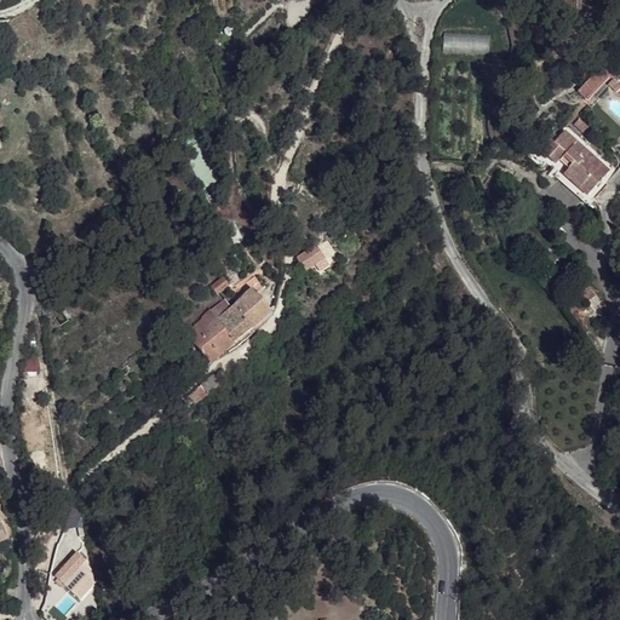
[(585,99),(607,76),(602,70),(598,75),(595,73),(578,92),(585,99)]
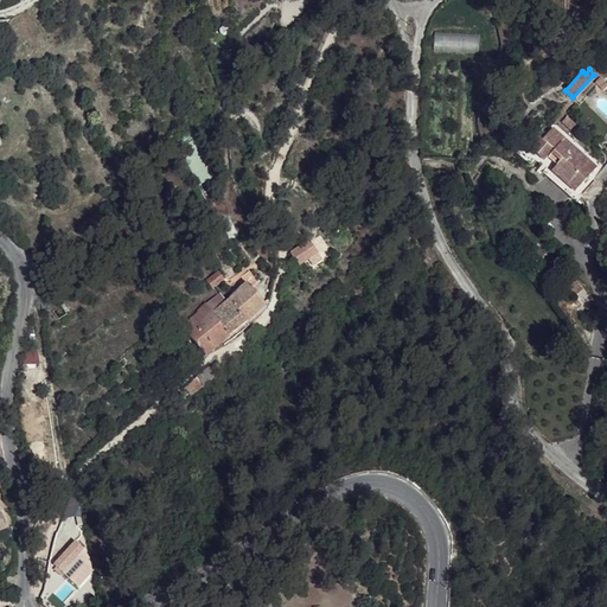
[(582,131),(569,114),(563,119),(576,136),(582,131)]
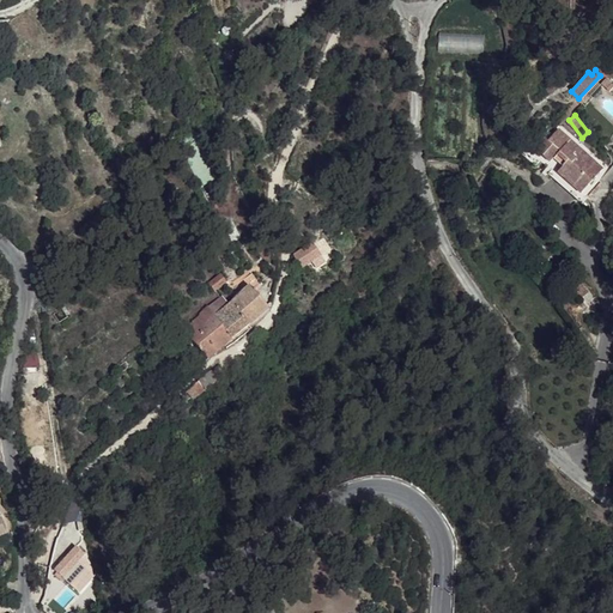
[(568,137),(556,127),(547,139),(538,133),(529,144),(551,161),(556,155),(568,137)]
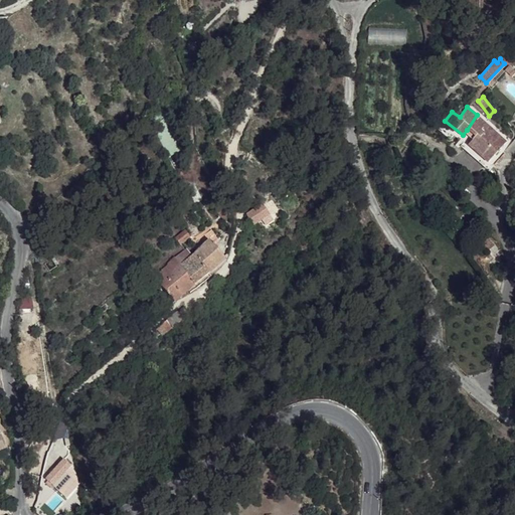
[(503,135),(477,115),(467,130),(475,136),(494,150),(503,135)]
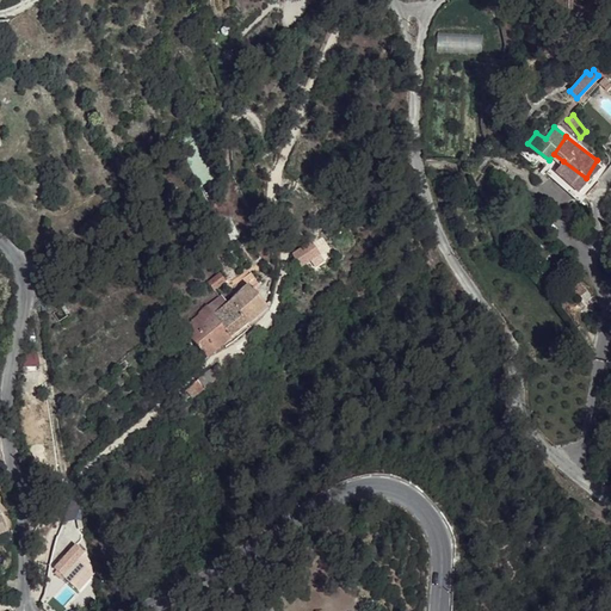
[(563,161),(554,154),(549,160),(543,168),(554,177),(563,161)]
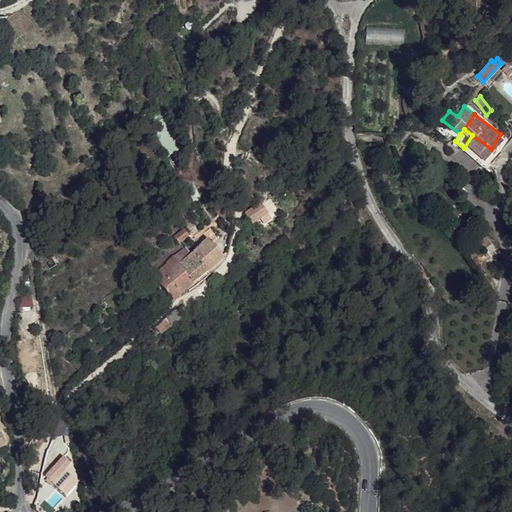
[(491,149),(472,135),(464,148),(482,160),(491,149)]
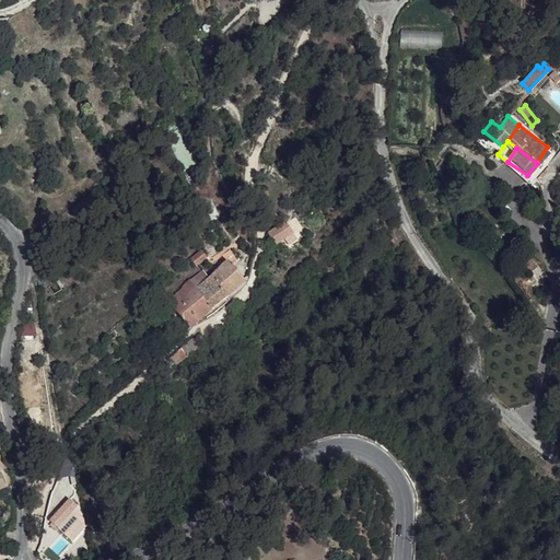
[(292,232),(286,221),(266,235),(273,247),(292,232)]
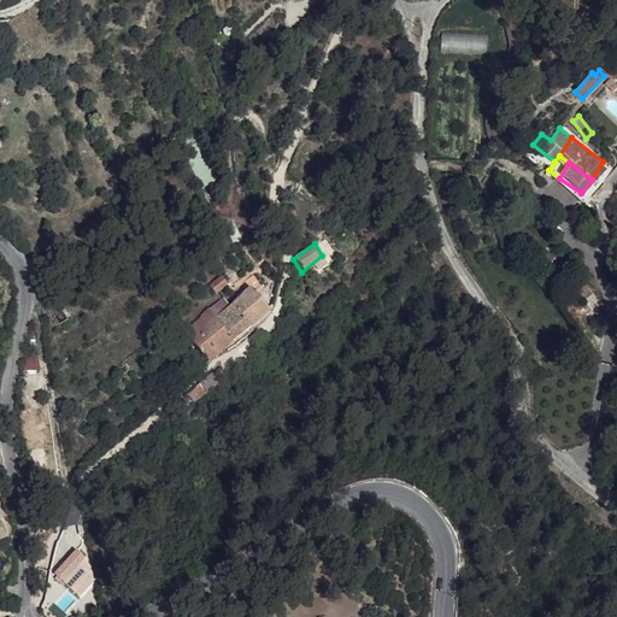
[(222,282),(217,276),(206,287),(216,299),(224,309),(228,306),(215,289),(222,282)]
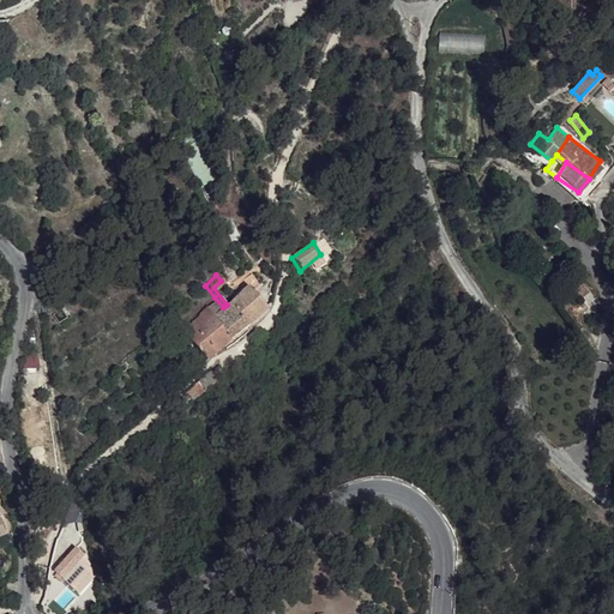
[(268,306),(250,284),(230,301),(248,325),(268,306)]
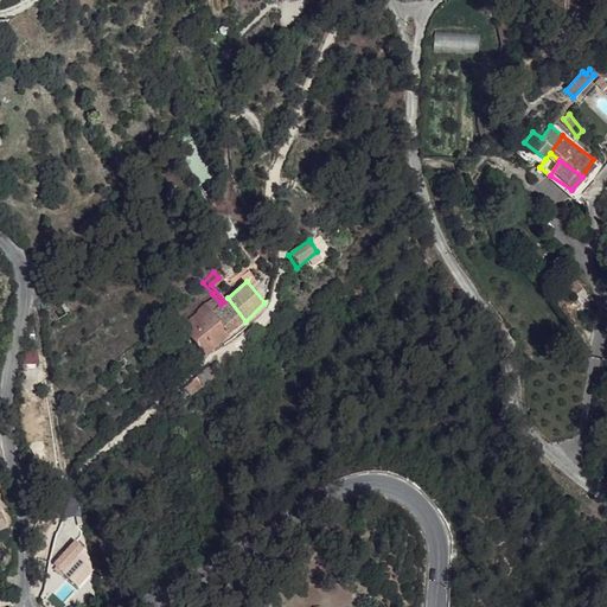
[(221,304),(212,294),(202,304),(210,313),(221,304)]
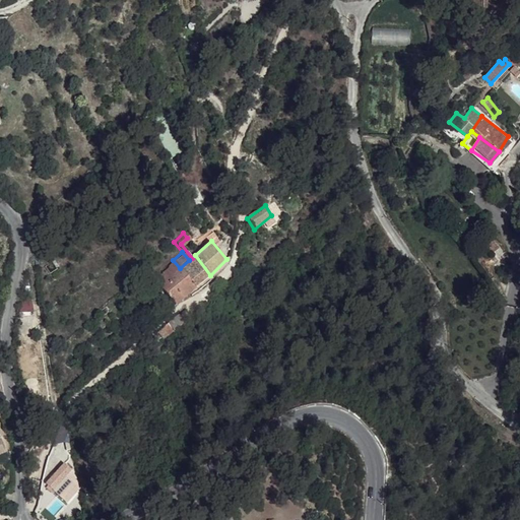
[(210,275),(195,255),(192,258),(189,260),(180,268),(195,288),(210,275)]
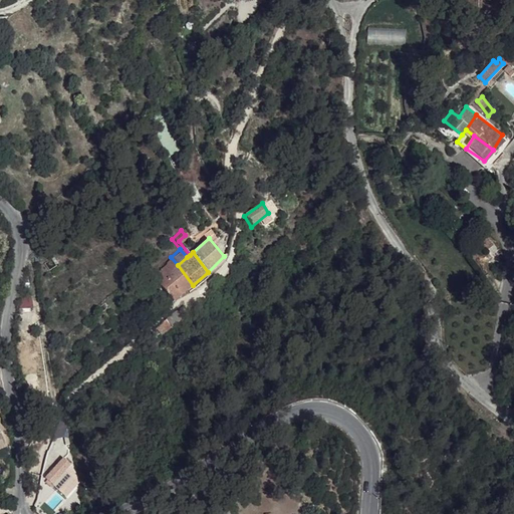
[(178,265),(171,257),(154,277),(173,302),(193,285),(178,265)]
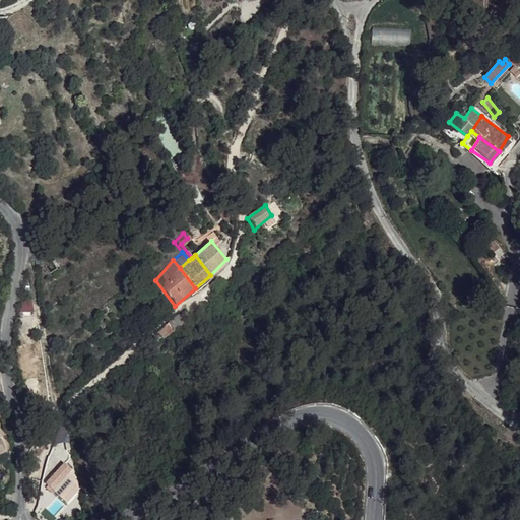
[(192,320),(185,309),(180,314),(185,324),(192,320)]
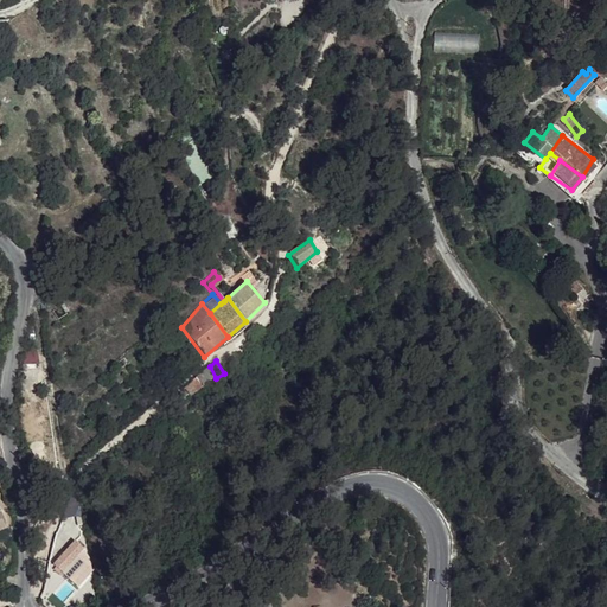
[(216,378),(210,366),(185,388),(191,396),(216,378)]
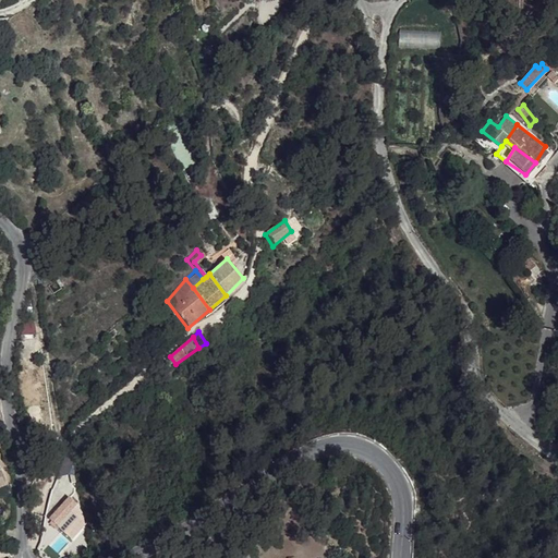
[(64,508),(50,519),(57,528),(71,517),(64,508)]
